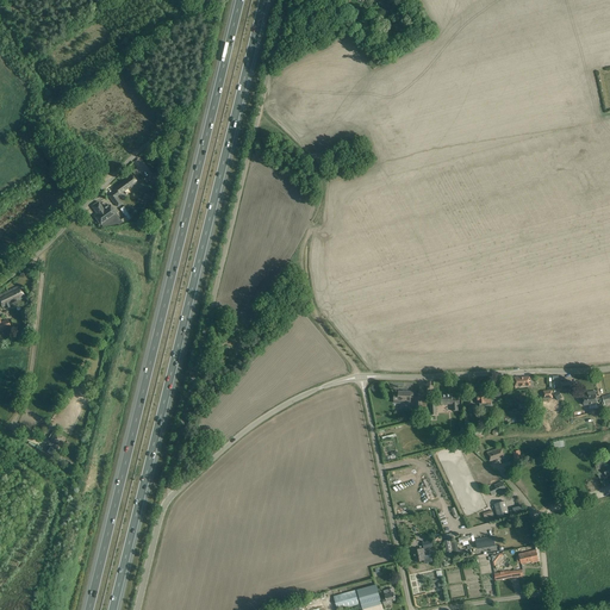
[(138,184),(131,174),(126,178),(128,179),(113,190),(114,192),(109,195),(114,204),(116,203),(118,206),(122,204),(117,198),(118,197),(130,187),(131,188),(138,184)]
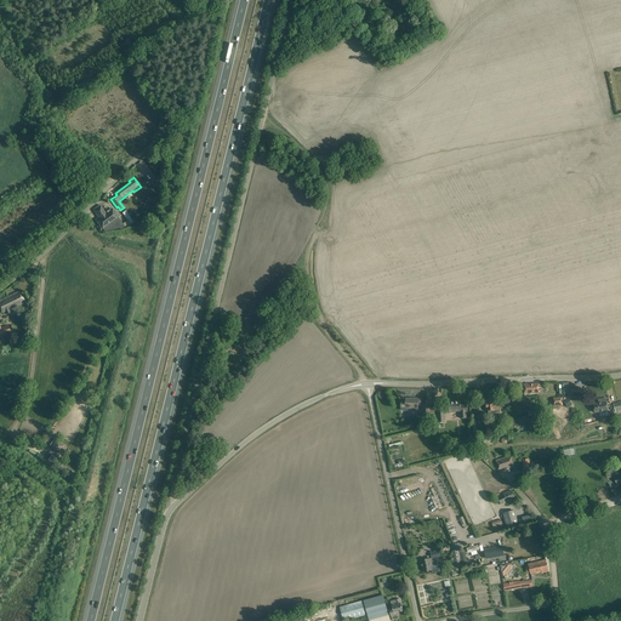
[(160,183),(157,177),(149,182),(155,189),(160,186),(160,183)]
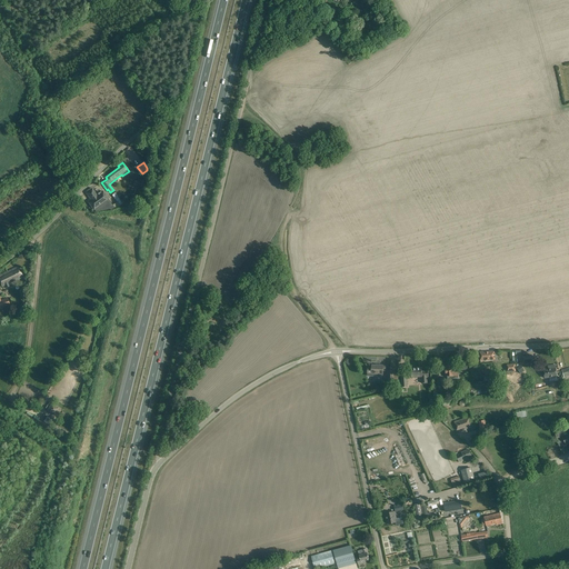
[(97,196),(92,189),(87,193),(91,200),(88,202),(96,211),(110,209),(111,210),(115,208),(106,196),(102,191),(97,196)]
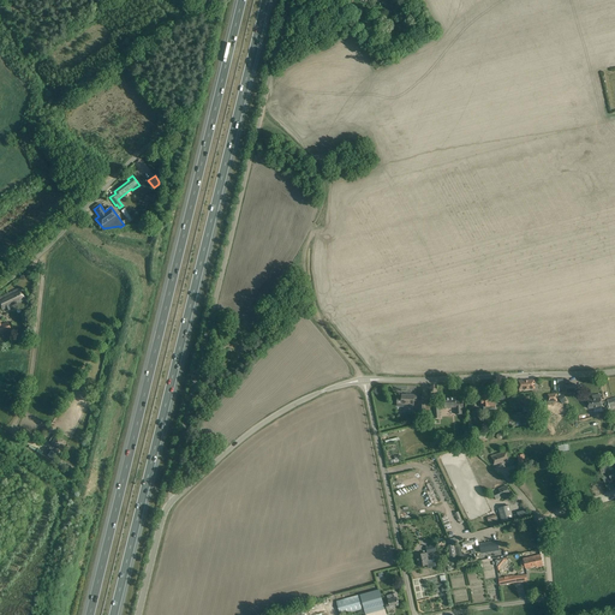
[(127,219),(123,221),(125,225),(133,220),(125,208),(121,210),(127,219)]
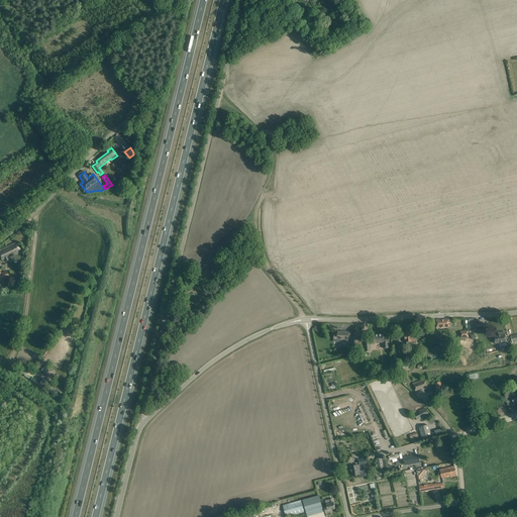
[(20,252),(16,242),(0,249),(0,256),(2,261),(20,252)]
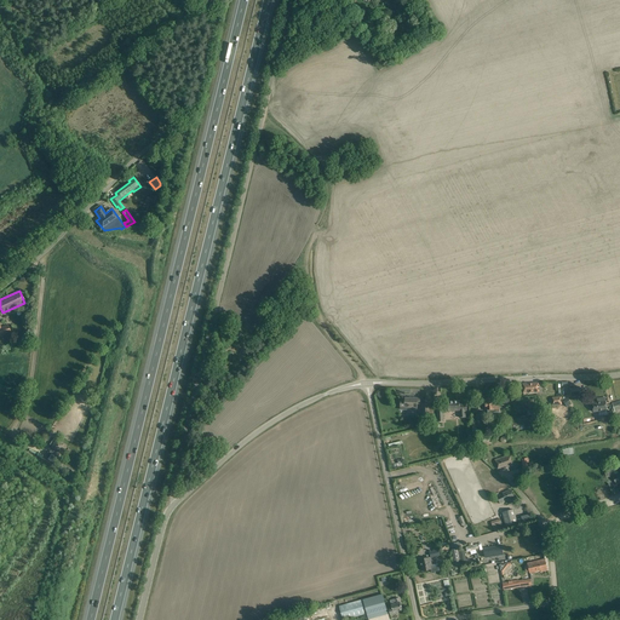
[(1,327),(0,323),(0,337),(0,338),(10,334),(9,333),(11,333),(9,325),(7,326),(7,325),(4,326),(1,327)]
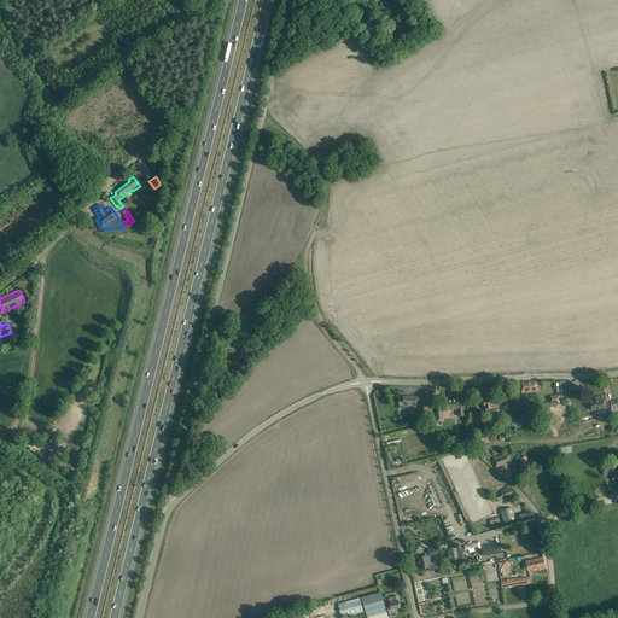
[(537,391),(537,383),(532,383),(522,383),(522,392),(537,391)]
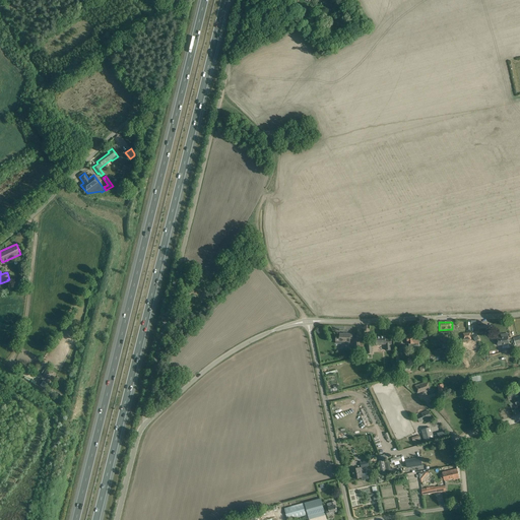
[(352,335),(339,334),(339,336),(336,336),(335,343),(340,344),(340,342),(349,342),(350,339),(352,339),(352,335)]
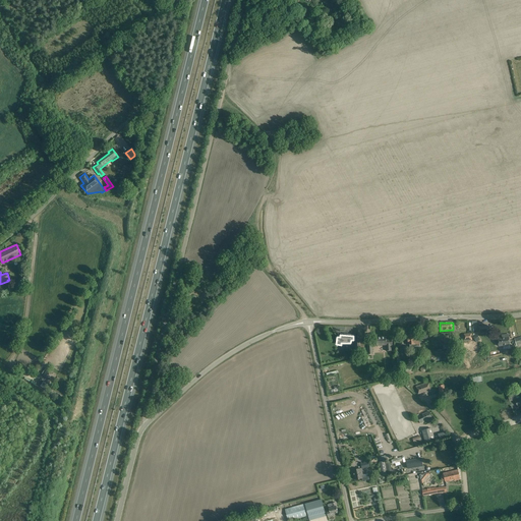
[(414,341),(414,335),(408,336),(408,339),(407,339),(407,342),(409,342),(409,345),(410,345),(410,348),(415,347),(420,347),(419,340),(414,341)]
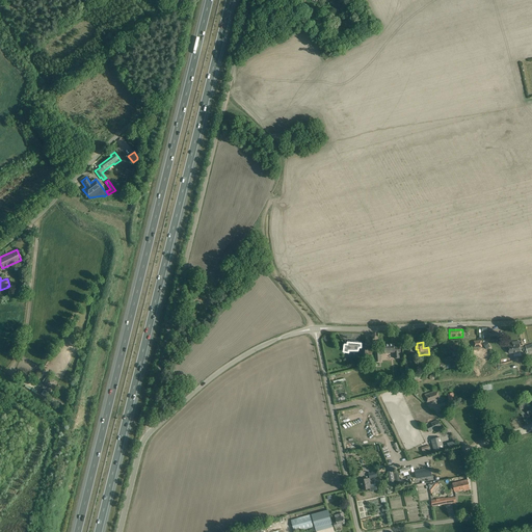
[(514,345),(508,346),(509,353),(521,352),(520,342),(514,342),(514,345)]
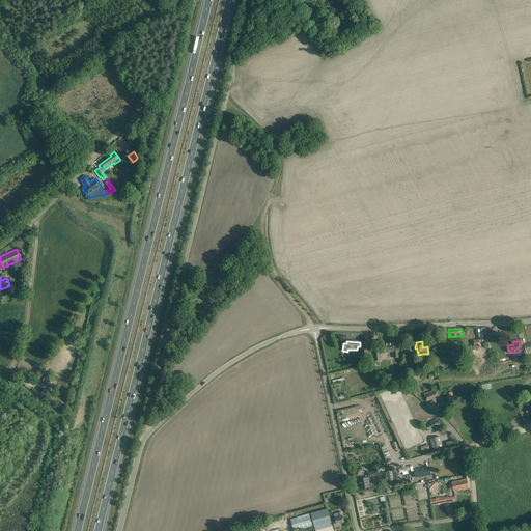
[(395,346),(395,343),(385,344),(386,353),(393,352),(394,358),(399,358),(398,353),(399,353),(399,346),(395,346)]
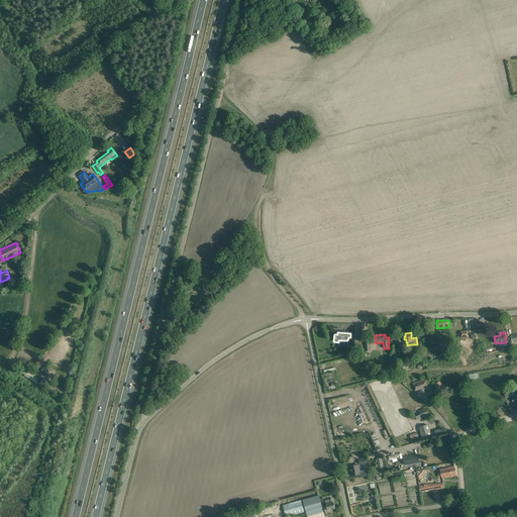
[(358,337),(351,336),(350,347),(358,348),(358,337)]
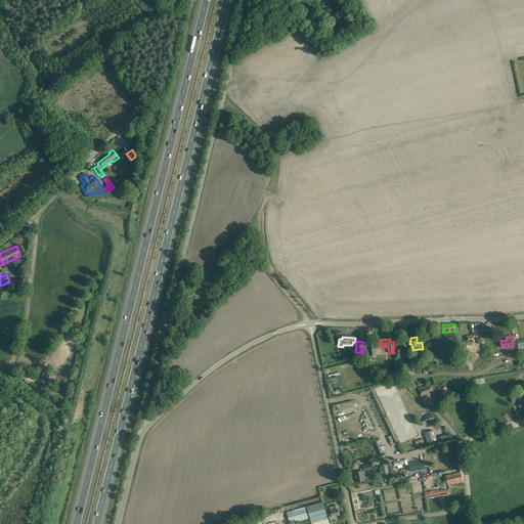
[(409,355),(409,349),(406,349),(406,350),(401,350),(401,356),(399,356),(399,367),(403,367),(402,361),(406,361),(406,355),(409,355)]
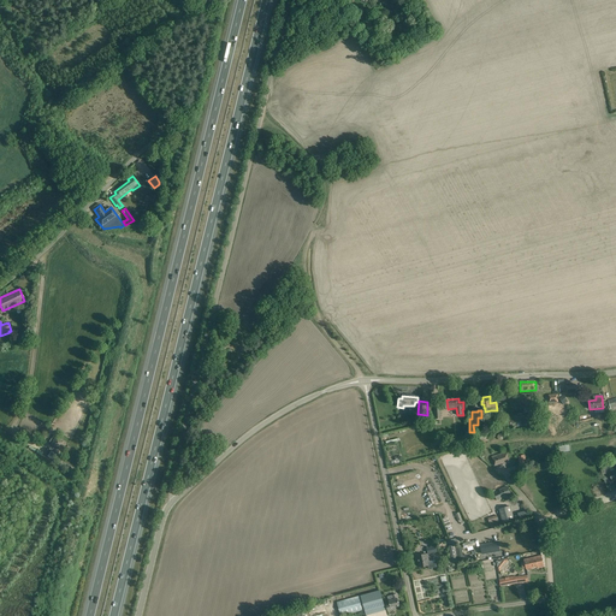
[(65,442),(55,436),(51,445),(59,450),(65,442)]
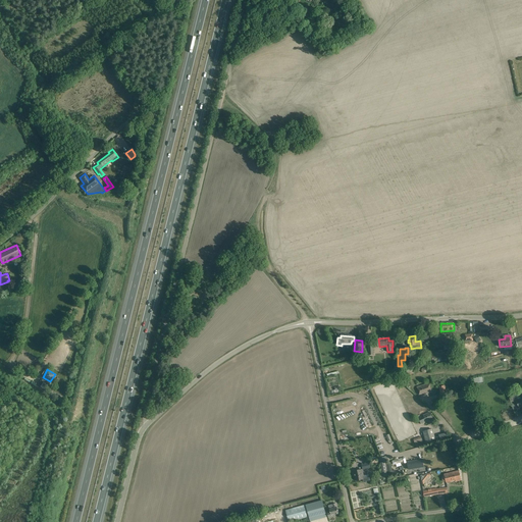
[(431,393),(429,383),(417,387),(419,395),(426,393),(426,395),(431,393)]
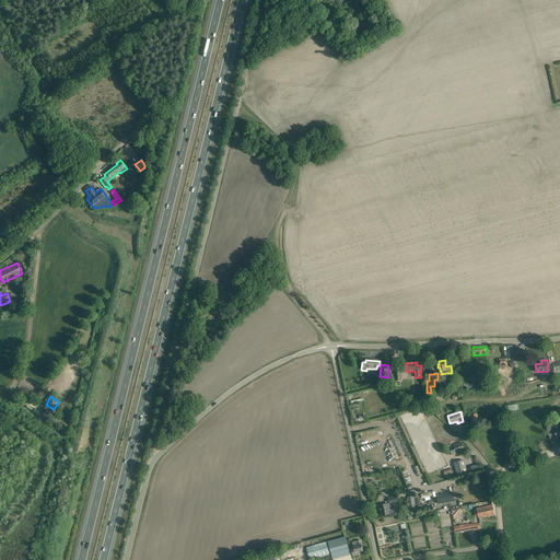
[(479,426),(477,413),(470,416),(473,421),(471,422),(473,427),(479,426)]
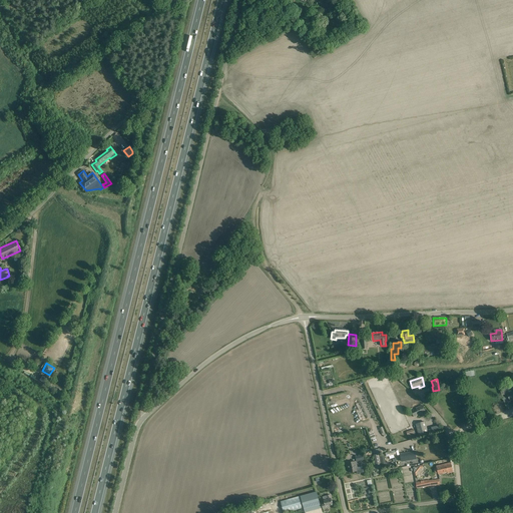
[(509,383),(500,387),(502,395),(505,404),(507,403),(510,401),(510,402),(512,400),(512,391),(506,394),(506,393),(504,389),(511,386),(510,383),(509,383)]
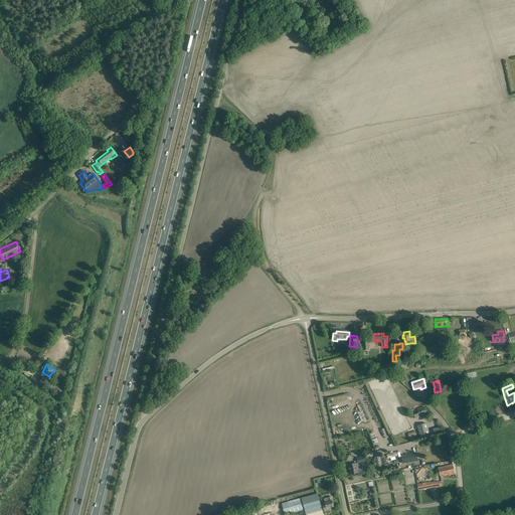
[(427,413),(424,406),(417,409),(417,410),(412,413),(415,418),(427,413)]
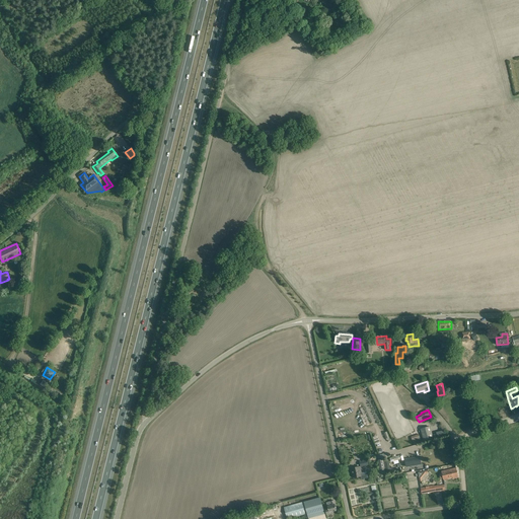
[(433,438),(430,427),(420,429),(424,441),(433,438)]
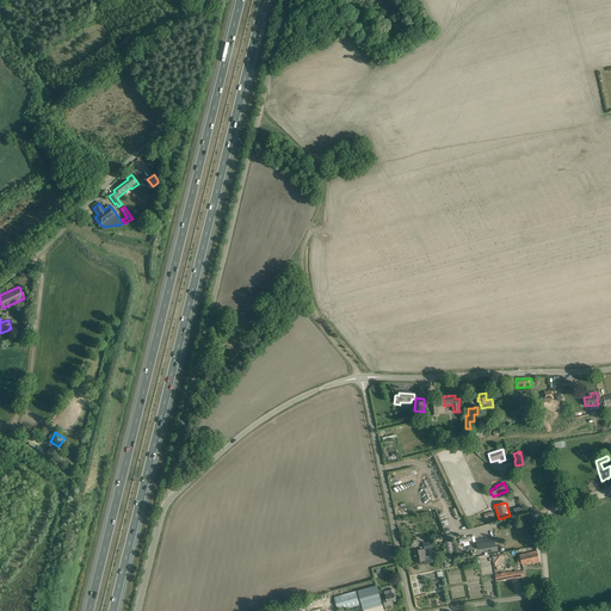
[(495,518),(493,512),(483,514),(486,522),(495,518)]
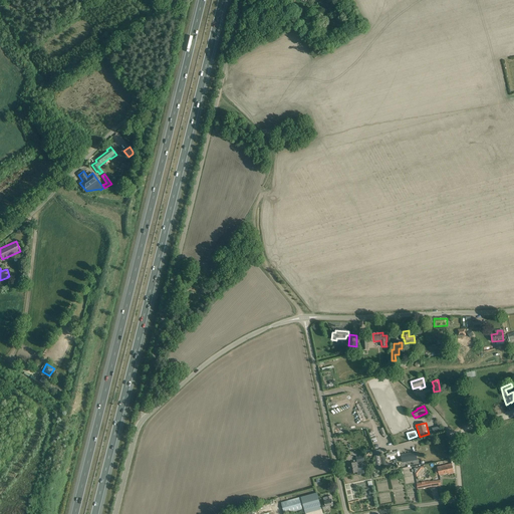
[(378,450),(373,451),(374,456),(376,471),(381,470),(379,455),(378,450)]
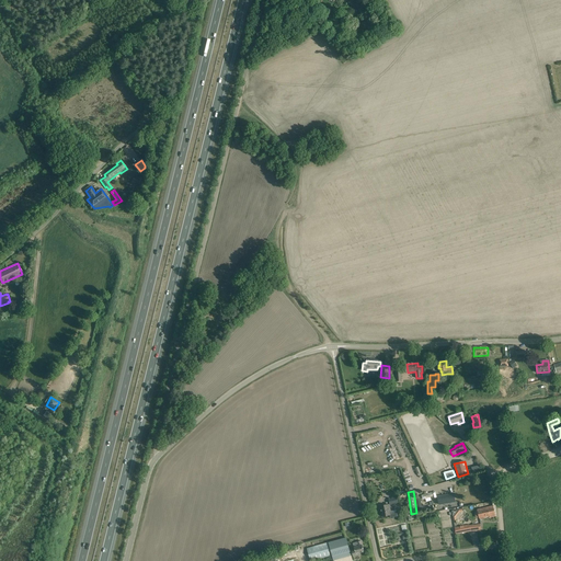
[(432,492),(422,495),(423,500),(425,500),(426,502),(432,501),(431,497),(434,497),(432,492)]
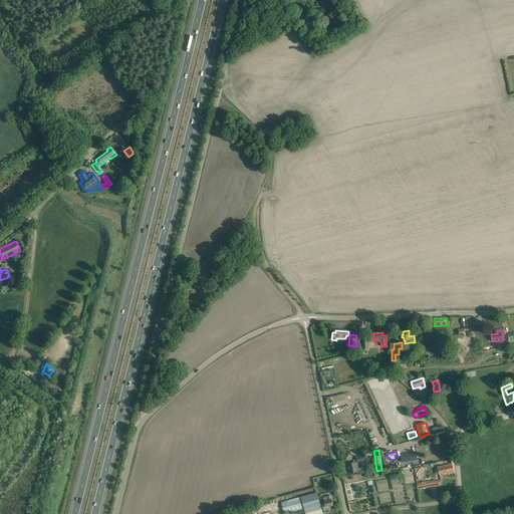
[(417,460),(416,453),(402,455),(403,463),(417,460)]
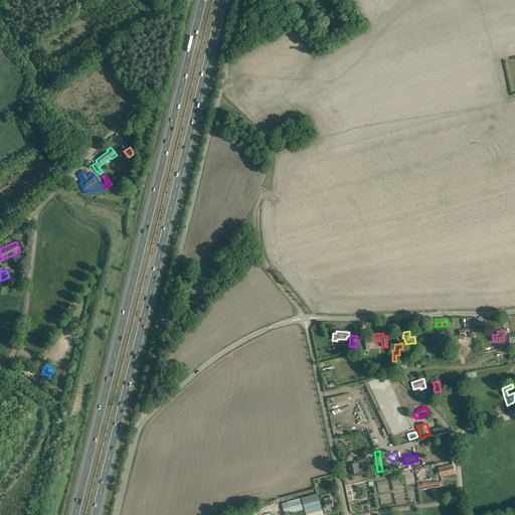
[(387,465),(385,456),(381,457),(382,465),(383,471),(392,469),(391,464),(387,465)]
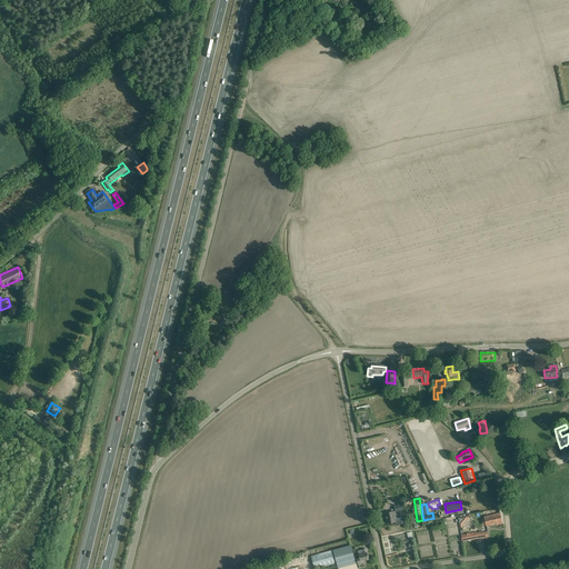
[(400,518),(397,519),(395,512),(385,515),(385,518),(386,518),(388,525),(396,522),(396,526),(401,525),(400,518)]
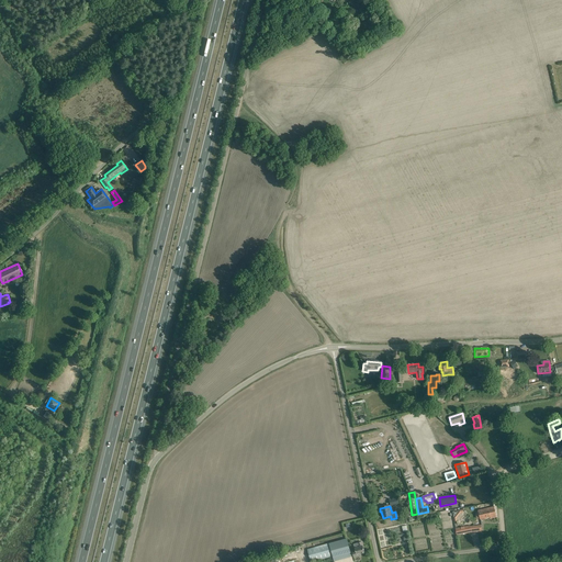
[(496,517),(494,507),(478,510),(480,520),(491,518),(491,519),(496,517)]
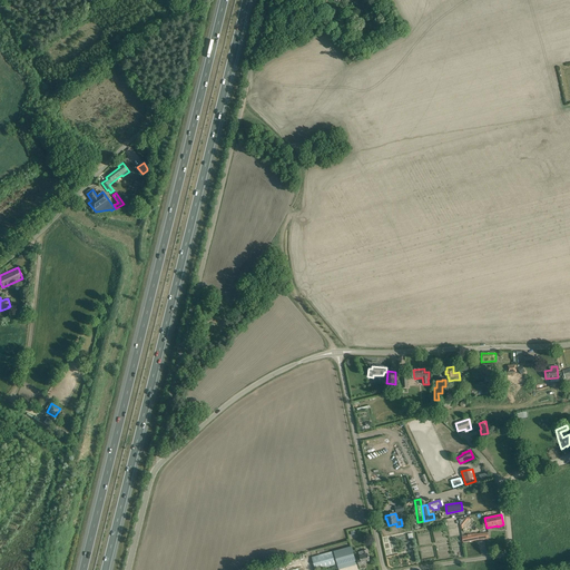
[(467,528),(467,527),(469,523),(471,523),(470,518),(459,519),(461,529),(467,528)]
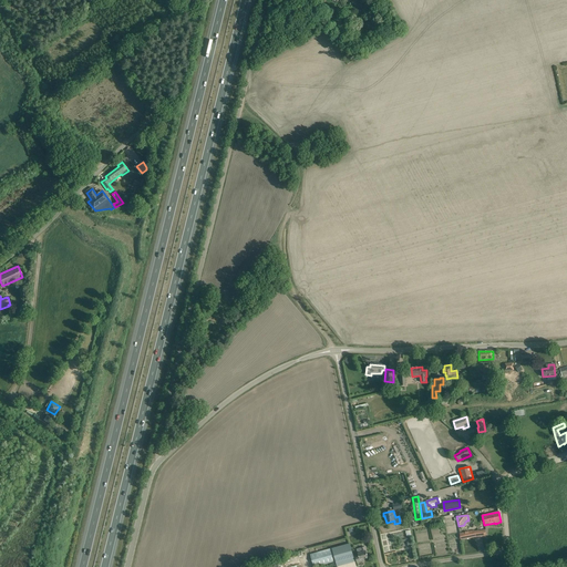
[(475,537),(475,532),(474,531),(460,534),(461,540),(475,537)]
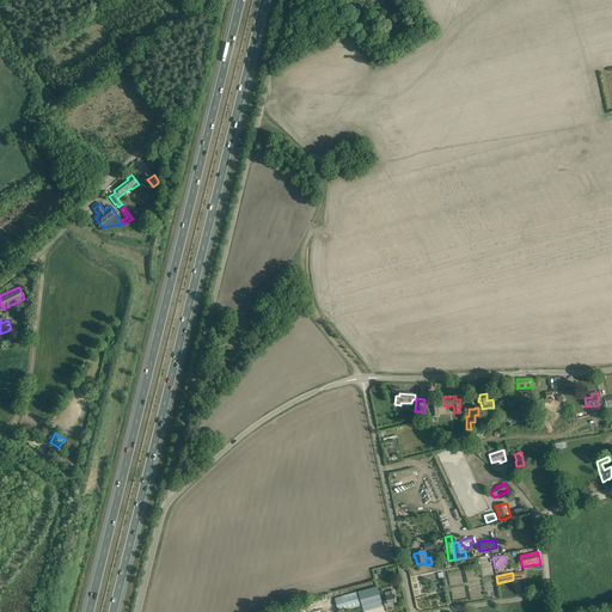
[(377,587),(359,592),(335,599),(338,611),(341,611),(362,606),(362,604),(380,599),(377,587)]
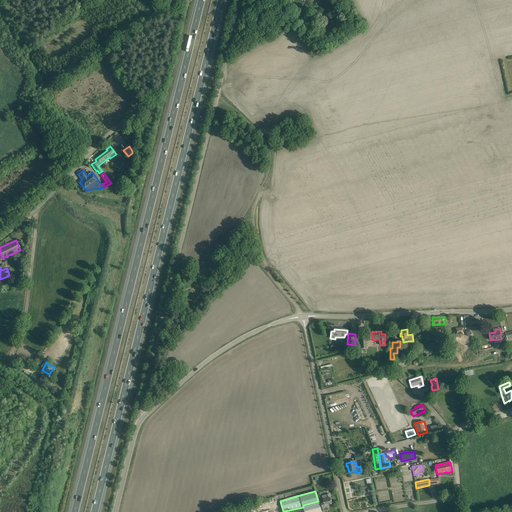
[(331,498),(329,494),(326,495),(322,496),(323,500),(323,502),(321,503),(322,508),(328,506),(328,505),(333,504),(331,498)]
